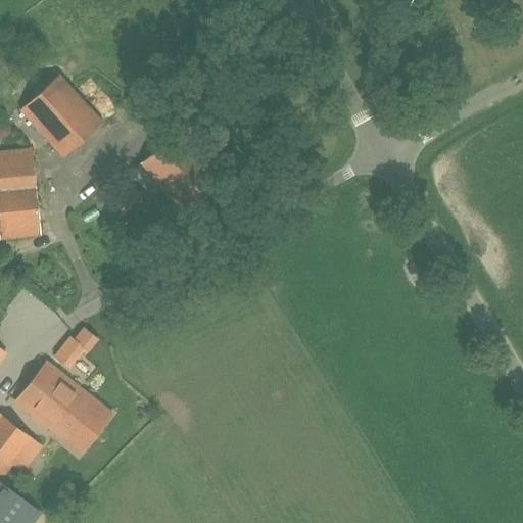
[(101,123),(58,75),(20,109),(63,157),(101,123)]
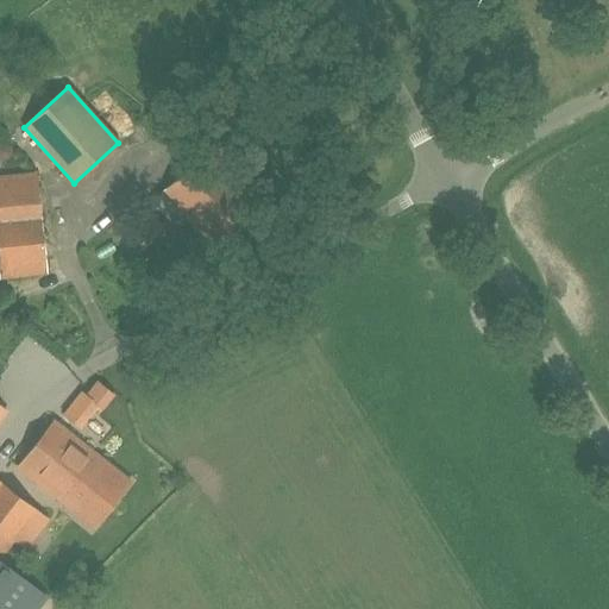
[(148,205),(154,211),(130,234),(145,252),(169,228),(199,261),(265,201),(214,144),(148,205)]
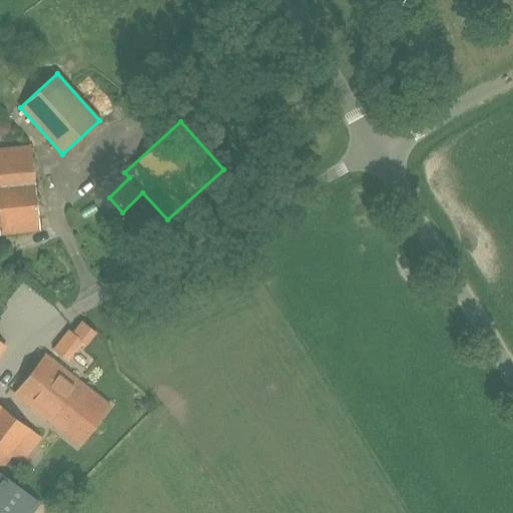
[(30,147),(0,149),(0,234),(39,230),(30,147)]
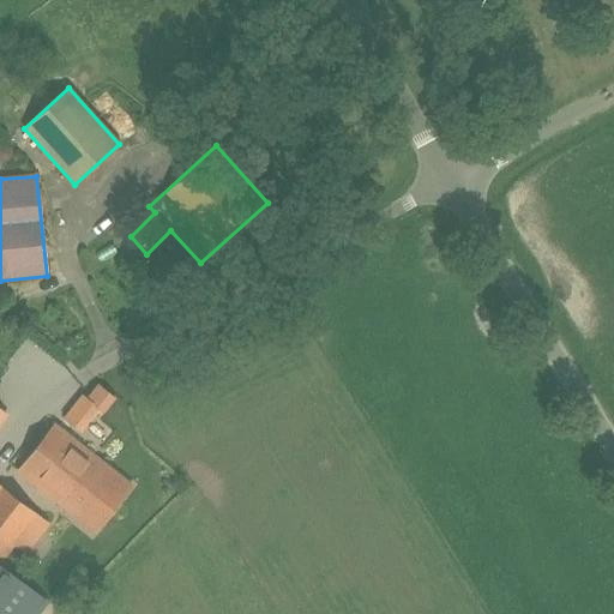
[(80,391),(64,417),(85,432),(102,404),(80,391)]
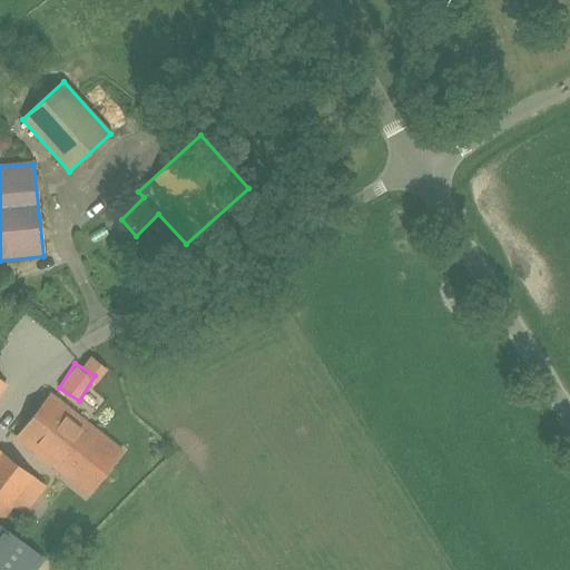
[(123,451),(51,394),(16,438),(88,494),(123,451)]
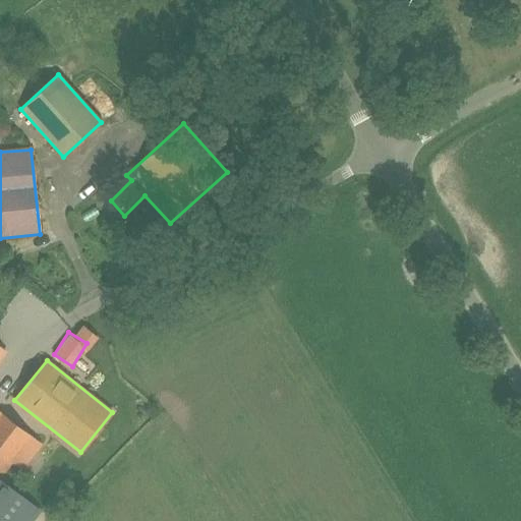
[(0,520),(8,520),(25,500),(0,479),(32,439),(0,413),(0,520)]
